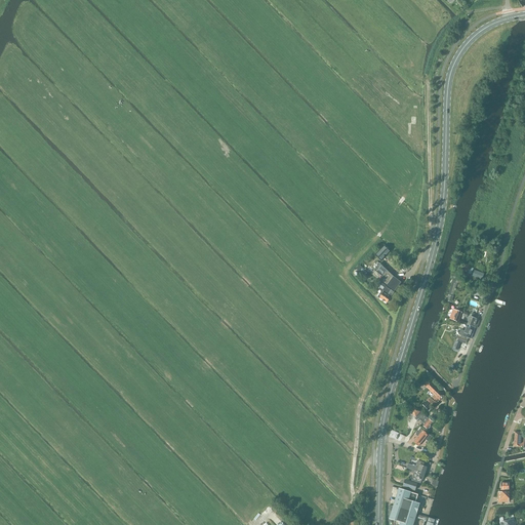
[(389,251),(385,247),(376,255),(381,259),(389,251)]
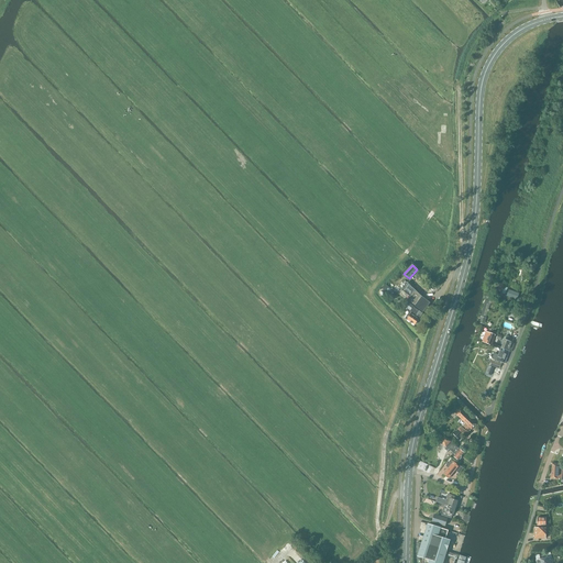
[(423,312),(430,302),(421,297),(407,283),(401,289),(398,294),(423,312)]
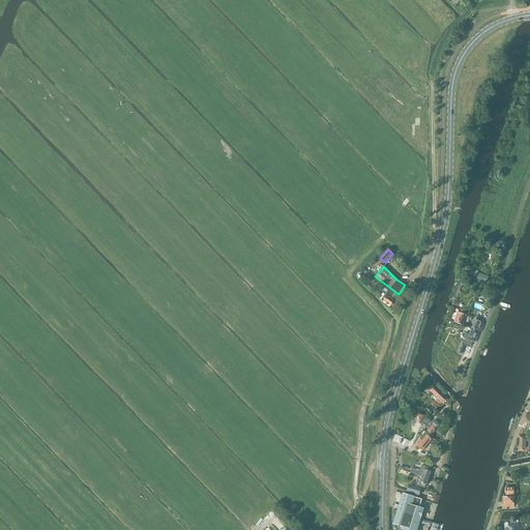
[(467,273),(475,276),(477,277),(476,278),(487,284),(489,277),(479,273),(478,273),(477,273),(478,271),(475,270),(472,269),(472,268),(469,267),(467,273)]
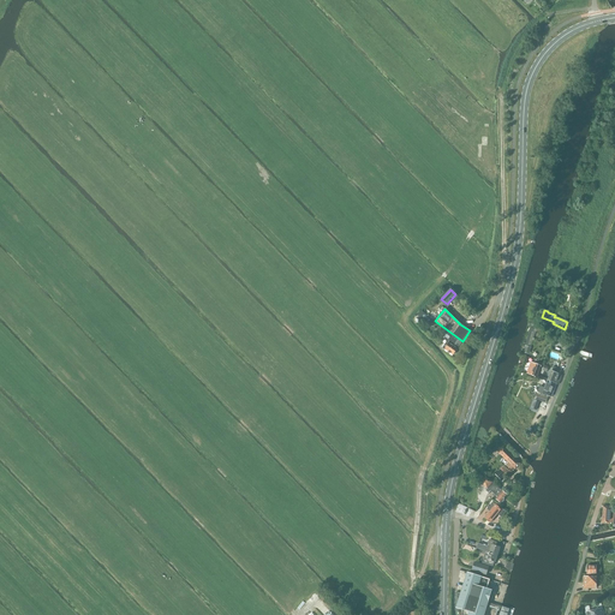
[(439,316),(433,311),(429,316),(435,321),(439,316)]
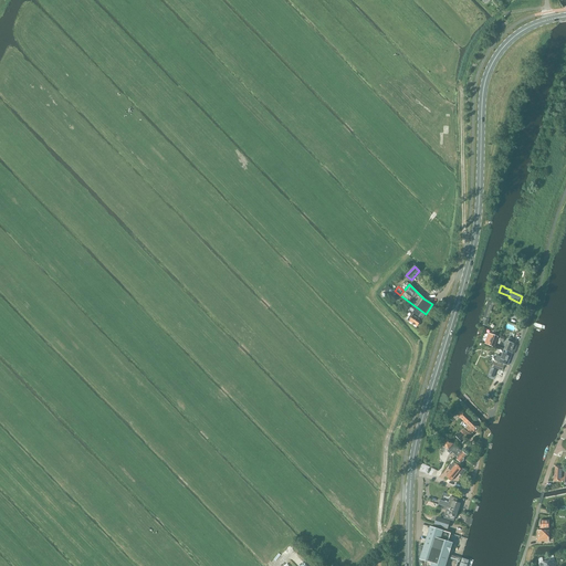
[(417,327),(425,315),(415,308),(407,320),(417,327)]
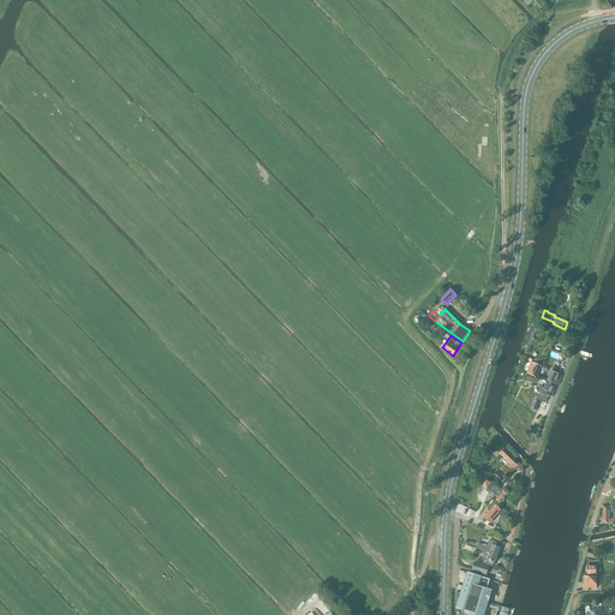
[(525,372),(536,377),(541,365),(530,362),(525,372)]
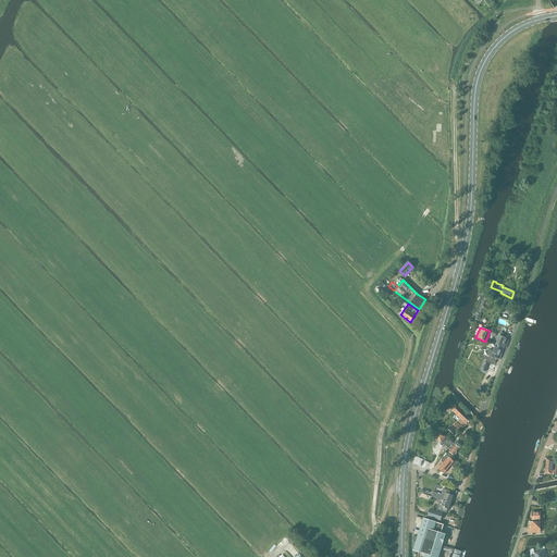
[(495,344),(504,347),(507,339),(498,336),(495,344)]
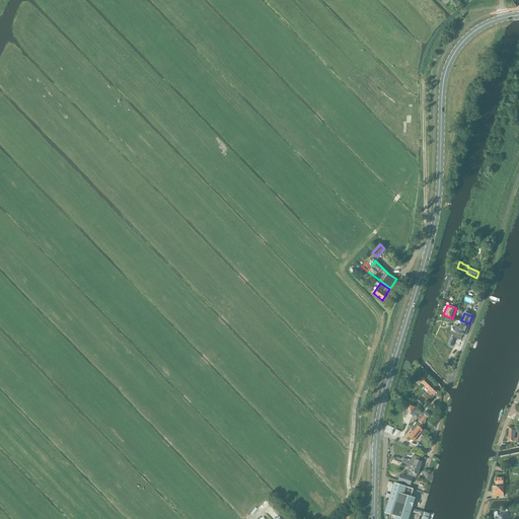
[(455,325),(453,330),(465,335),(469,323),(461,320),(459,327),(455,325)]
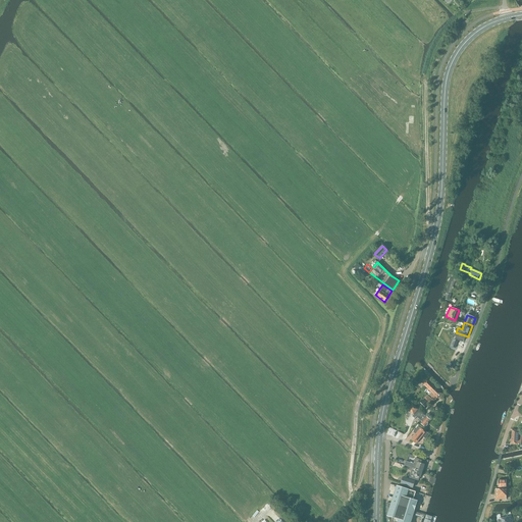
[(451,360),(448,368),(454,370),(457,362),(451,360)]
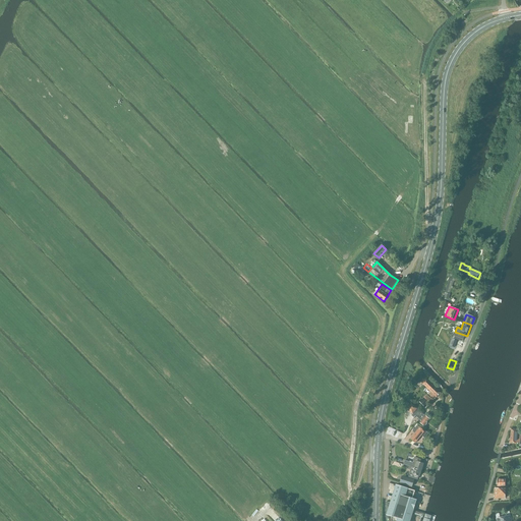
[(421,383),(430,392),(428,394),(433,400),(441,393),(426,378),(421,383)]
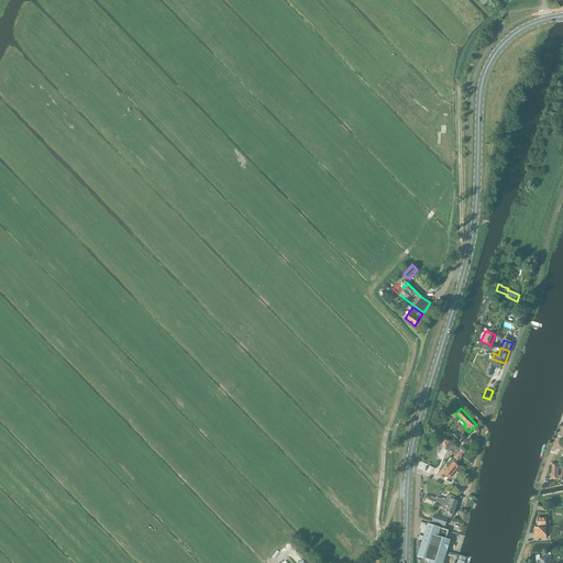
[(453,434),(457,439),(466,431),(461,427),(453,434)]
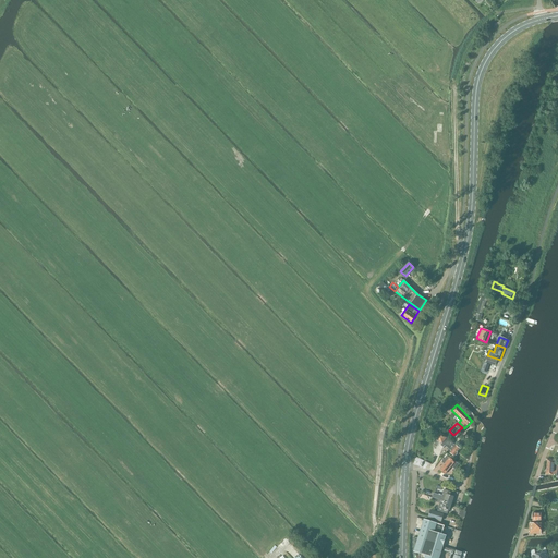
[(436,438),(443,444),(440,445),(444,447),(445,445),(451,450),(450,452),(453,457),(460,449),(441,433),(436,438)]
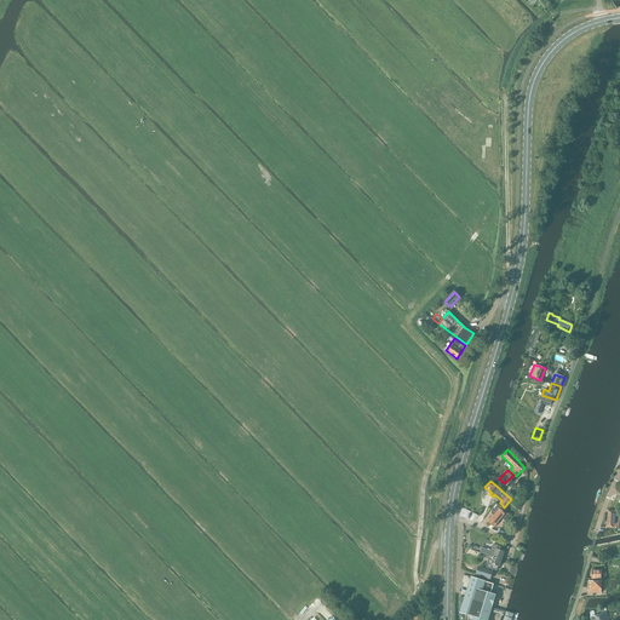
[(488,522),(494,527),(504,517),(499,512),(501,510),(497,506),(491,512),(494,515),(488,522)]
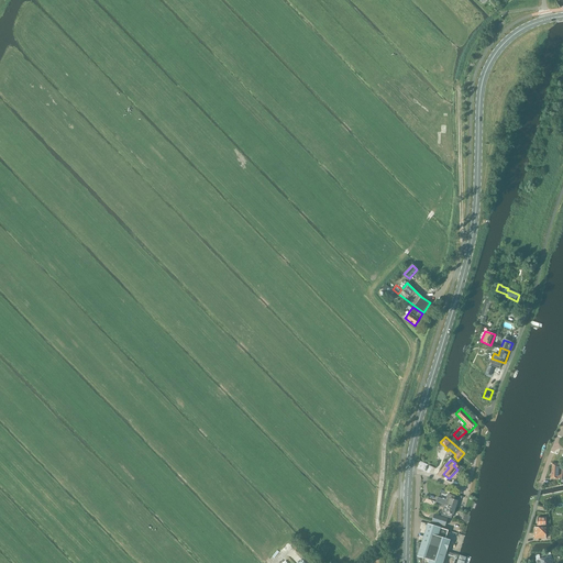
[(552,463),(550,479),(559,479),(560,464),(552,463)]
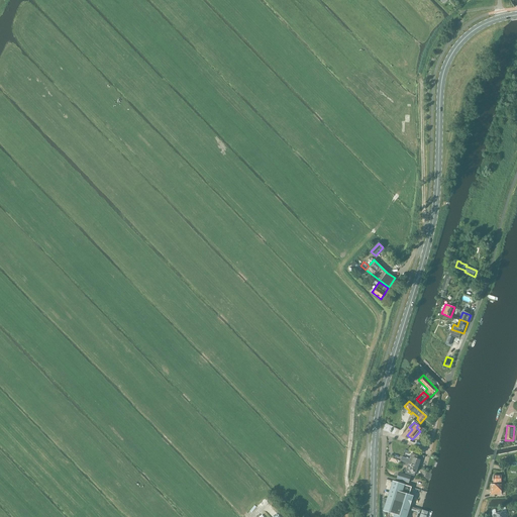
[(414,457),(412,461),(410,460),(409,463),(418,467),(419,463),(420,463),(421,461),(420,460),(420,459),(414,457)]
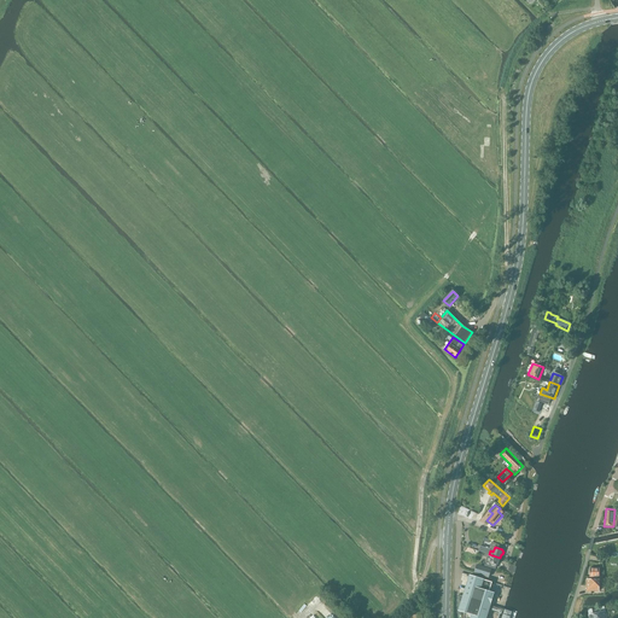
[(497,565),(500,558),(489,554),(488,558),(491,559),(489,563),(497,565)]
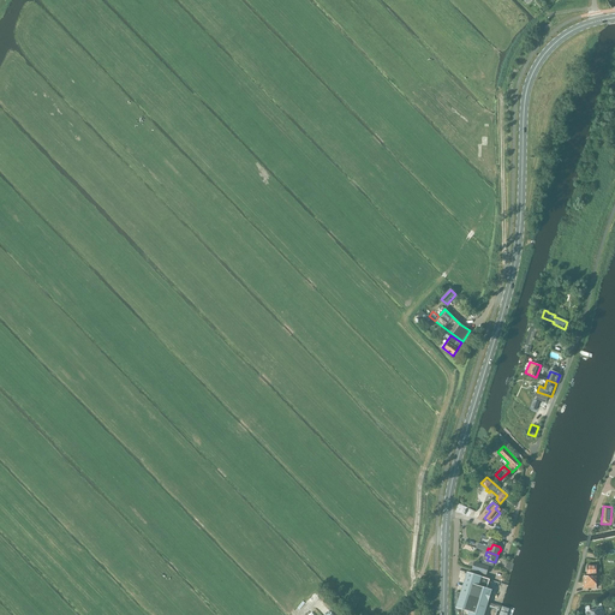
[(489,567),(475,562),(472,569),(487,574),(489,567)]
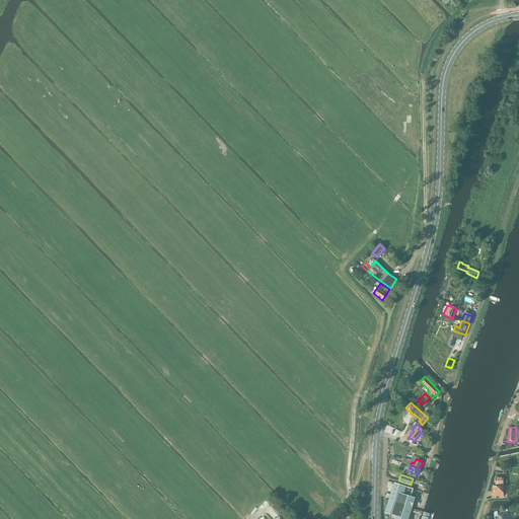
[(414,489),(394,483),(388,501),(412,508),(415,498),(411,497),(414,489)]
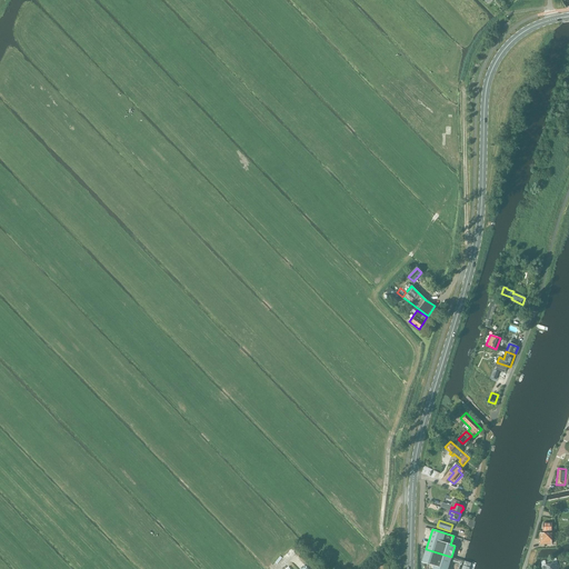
[(540,533),(540,545),(551,545),(551,533),(549,533),(549,531),(545,531),(545,533),(540,533)]
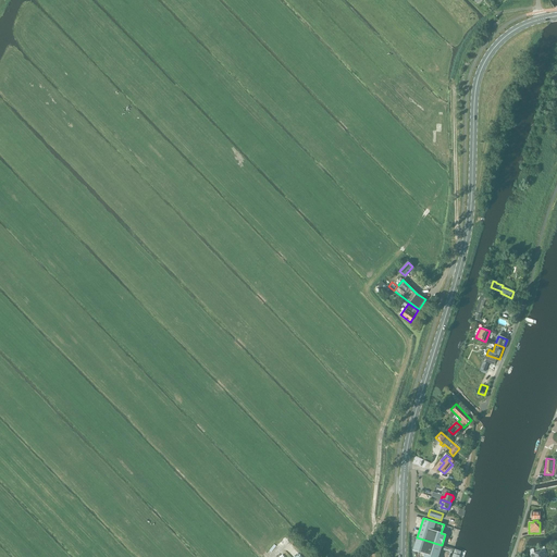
[(424,556),(437,556),(442,545),(417,537),(413,551),(425,555),(424,556)]
